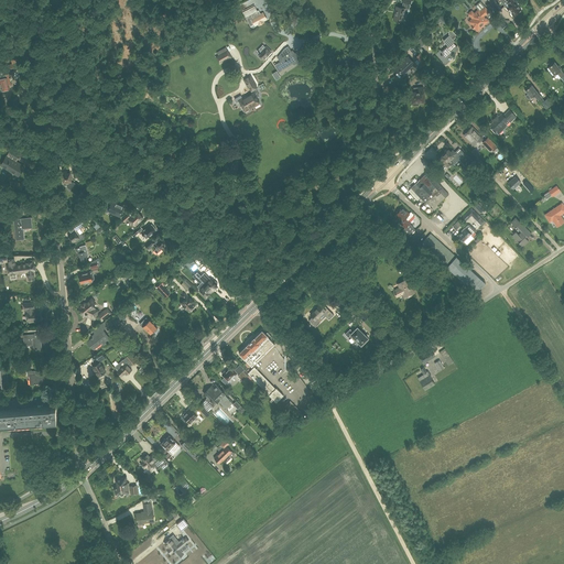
[(402,21),(405,8),(409,9),(410,0),(401,0),(402,2),(403,2),(402,7),(397,6),(393,19),(402,21)]
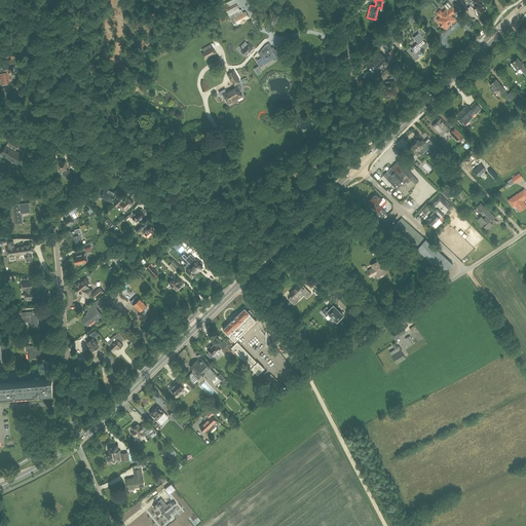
[(466,8),(460,0),(456,0),(457,2),(463,11),(466,8)]
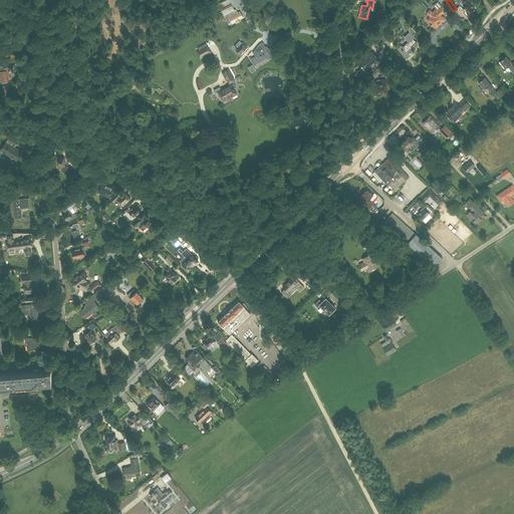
[(456,0),(459,4),(462,8),(462,7),(467,13),(467,14),(468,14),(474,8),(468,1),(469,1),(468,0),(456,0)]
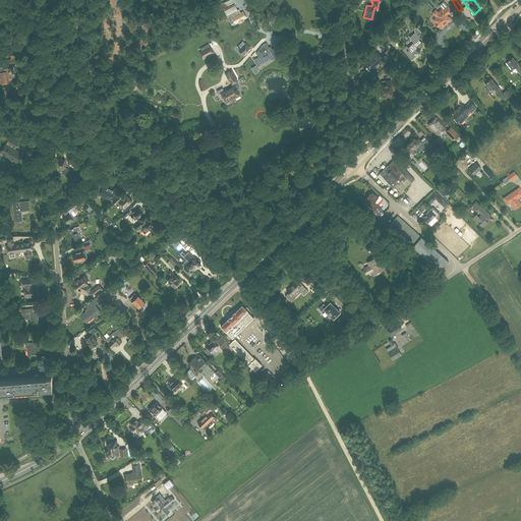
[(444,1),(441,3),(439,5),(442,8),(438,11),(436,9),(431,12),(432,13),(432,14),(435,16),(436,16),(436,17),(432,20),(436,23),(435,23),(438,26),(439,25),(441,29),(444,24),(446,23),(451,19),(447,14),(451,11),(448,7),(448,6),(444,1)]
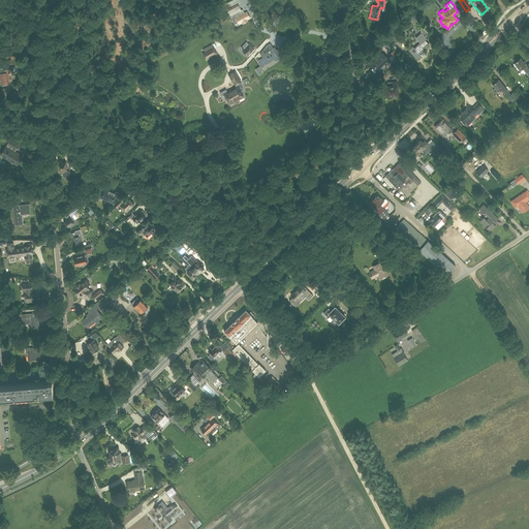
[(237,9),(235,7),(227,11),(235,23),(238,22),(239,25),(250,19),(246,12),(240,16),(237,9)]
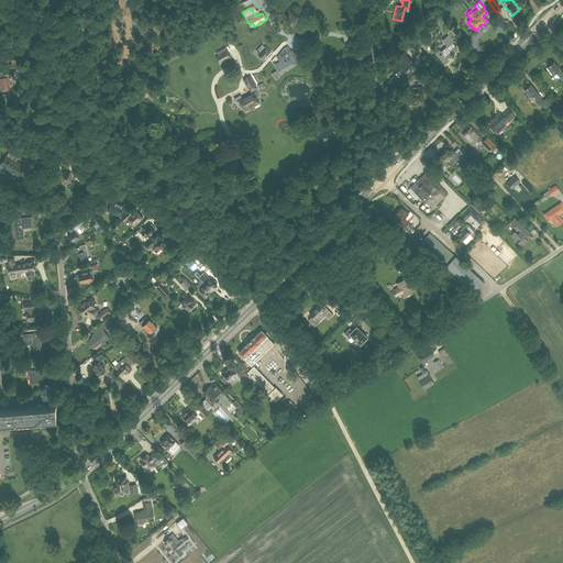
[(297,44),(301,42),(297,32),(293,34),(297,44)]
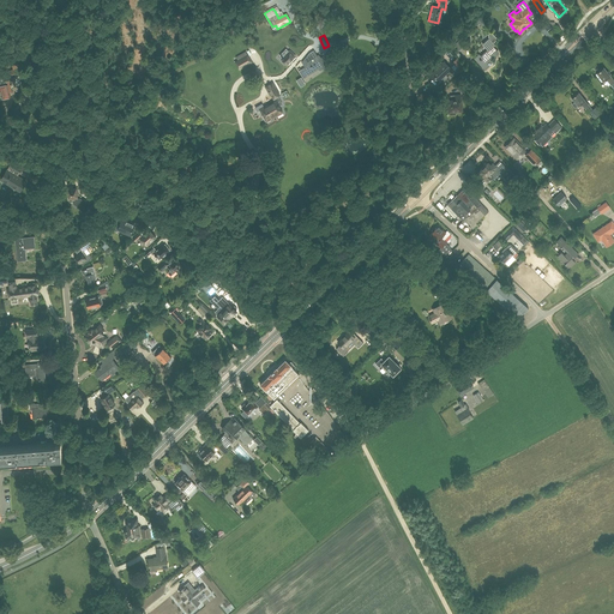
[(491,59),(492,59),(494,56),(494,55),(498,53),(493,47),(495,44),(488,38),(482,44),(487,50),(481,56),(479,54),(475,58),(477,60),(476,60),(482,66),(482,67),(485,70),(491,65),(489,65),(491,64),(488,61),(491,59)]
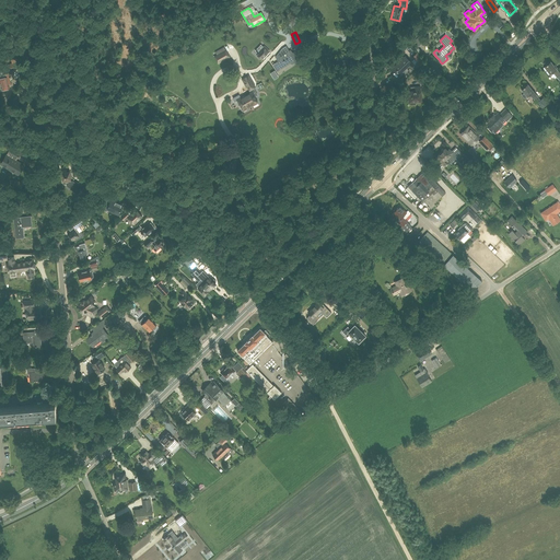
[(424,42),(420,36),(411,43),(415,47),(417,45),(418,47),(424,42)]
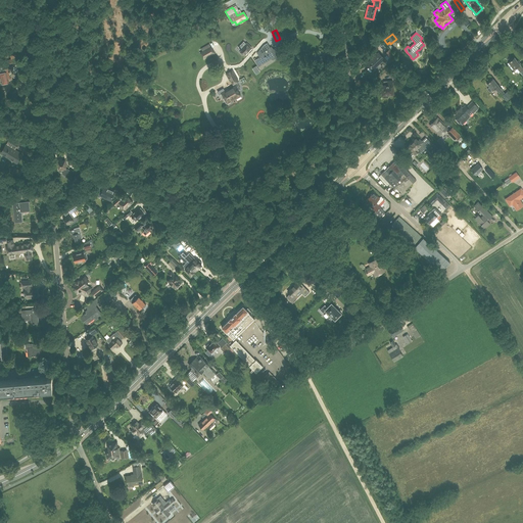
[(251,47),(246,43),(246,44),(244,42),(246,40),(243,36),(235,44),(240,48),(239,49),(240,50),(244,54),(251,47)]
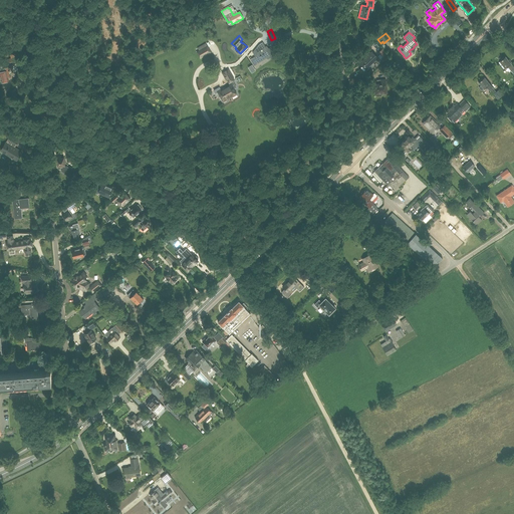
[(255,56),(251,59),(254,64),(266,57),(267,58),(270,56),(270,55),(273,53),(270,47),(268,48),(267,45),(266,46),(263,42),(259,44),(252,52),(255,56)]
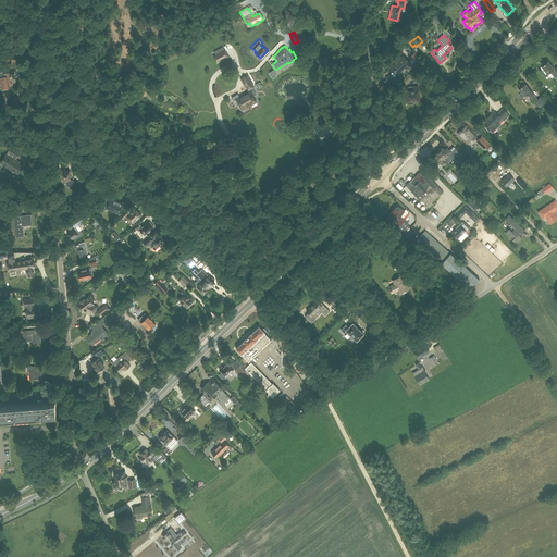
[(217,63),(230,57),(225,49),(224,49),(223,47),(213,51),(215,54),(212,56),(217,63)]
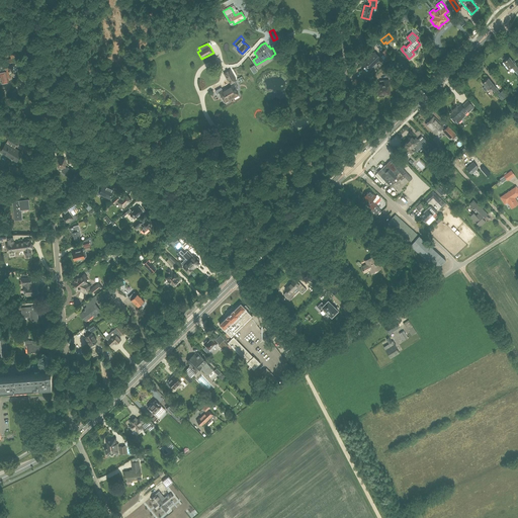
[(366,58),(367,59),(362,63),(368,70),(380,58),(374,52),(370,56),(369,55),(366,58)]
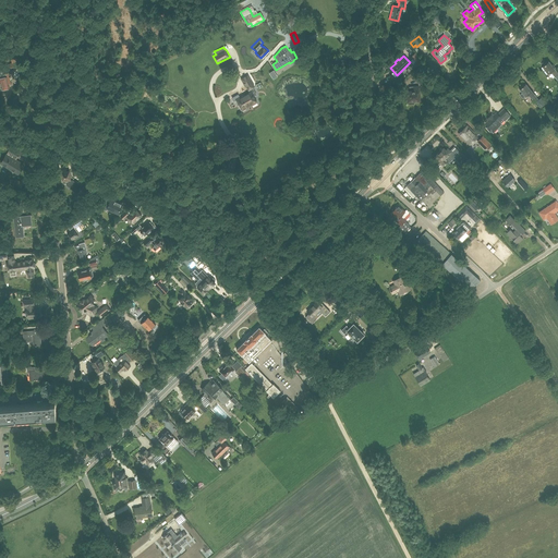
[(11,71),(20,69),(17,58),(11,60),(12,63),(10,63),(10,64),(7,64),(9,71),(11,70),(11,71)]
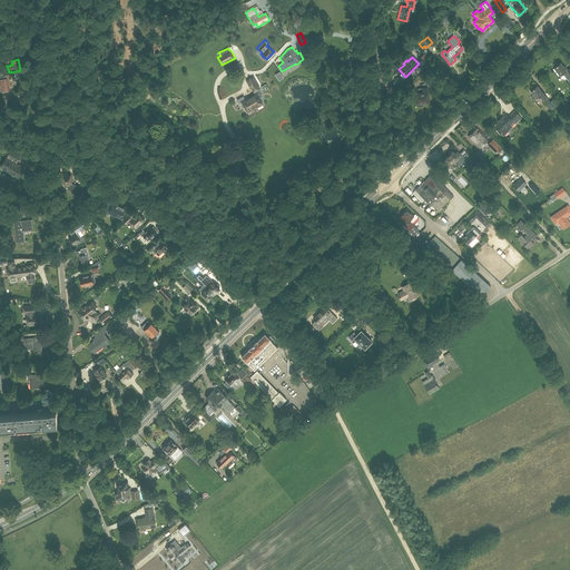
[(559,75),(562,72),(569,82),(569,74),(560,62),(556,66),(556,67),(553,68),(559,75)]
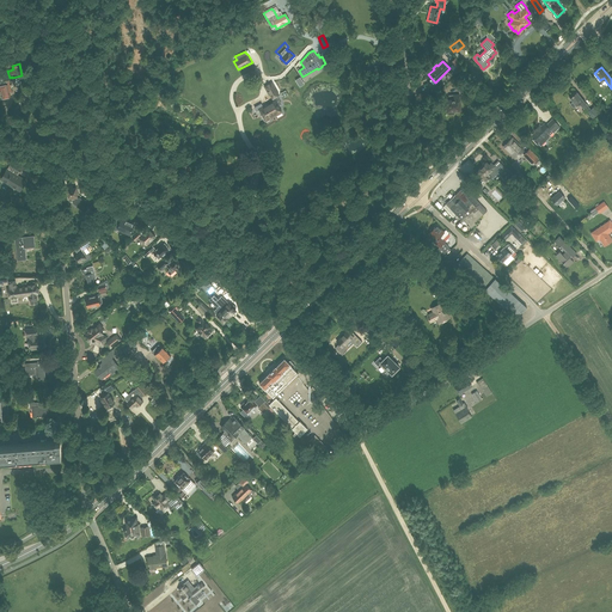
[(0,92),(1,98),(2,98),(2,99),(5,98),(5,97),(10,96),(8,92),(11,91),(8,80),(0,81),(0,92)]
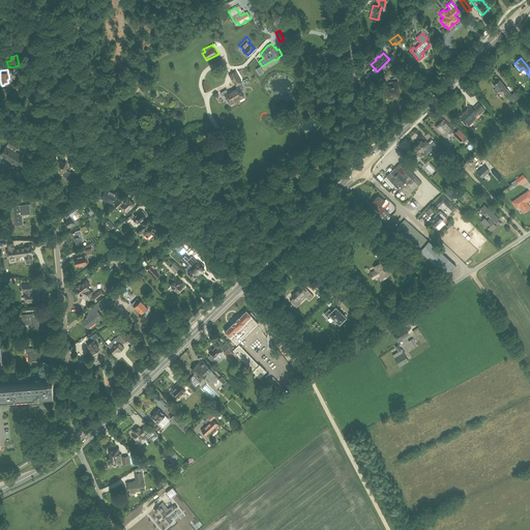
[(235,70),(228,75),(236,87),(237,86),(240,84),(242,83),(235,70)]
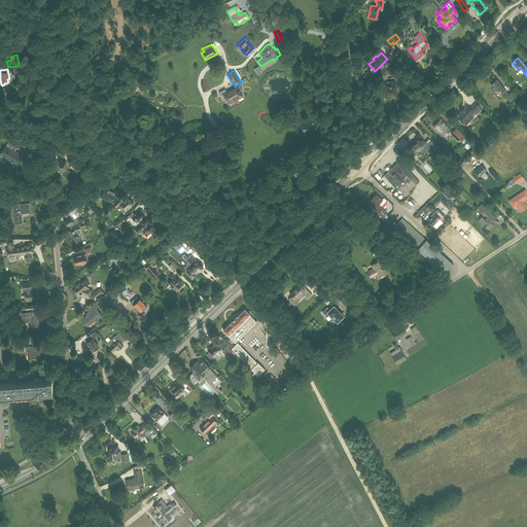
[(502,93),(504,92),(505,91),(496,78),(492,82),(491,83),(493,86),(491,89),(491,90),(493,93),(494,93),(496,91),(499,89),(502,93)]
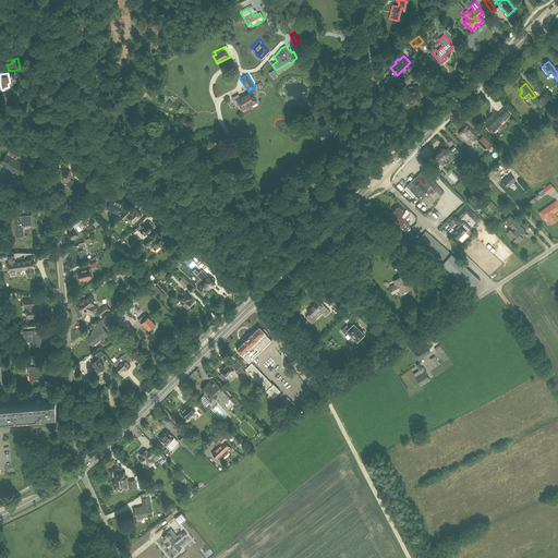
[(408,96),(407,97),(407,99),(408,100),(409,105),(414,104),(414,100),(420,100),(419,86),(410,87),(410,91),(408,91),(408,96)]
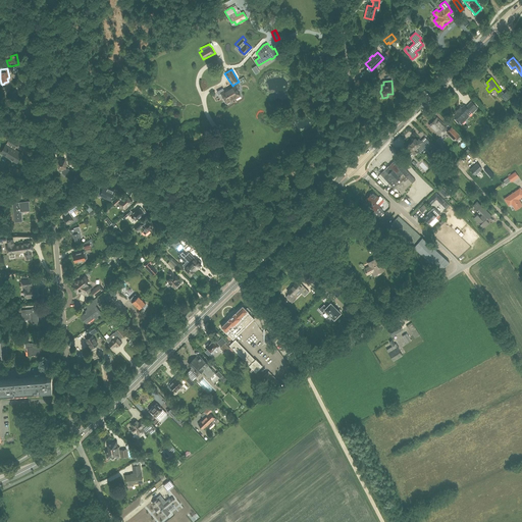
[(233,86),(224,92),(223,91),(222,92),(222,91),(221,92),(220,93),(226,103),(229,101),(229,100),(235,97),(236,98),(240,96),(238,91),(241,89),(237,83),(233,85),(233,86)]
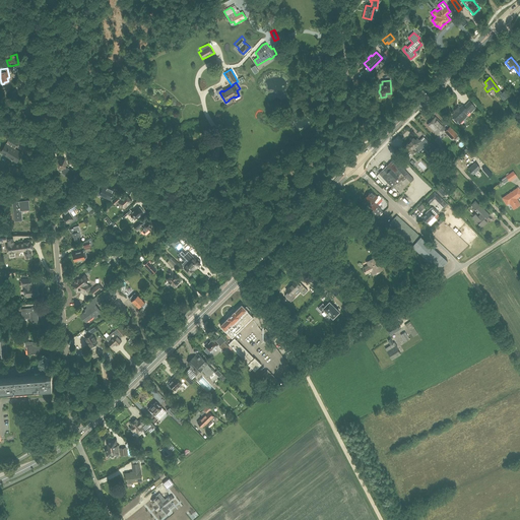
[(502,92),(499,89),(498,90),(500,94),(499,94),(504,101),(508,96),(510,100),(513,98),(509,92),(508,93),(504,90),(502,92)]
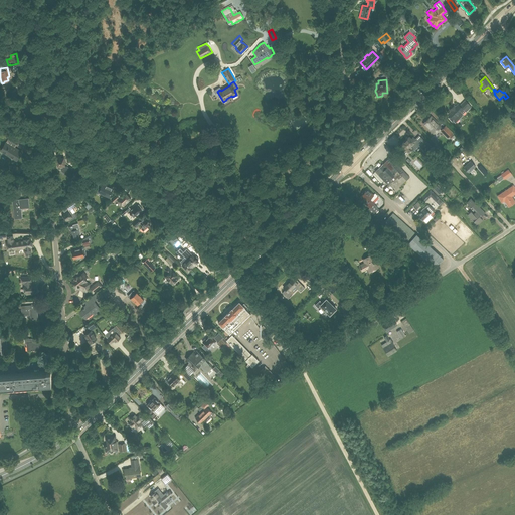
[(458,104),(448,114),(451,117),(449,119),(452,121),(454,121),(455,123),(463,115),(463,114),(465,112),(466,112),(472,107),(465,100),(462,103),(463,103),(460,106),(458,104)]
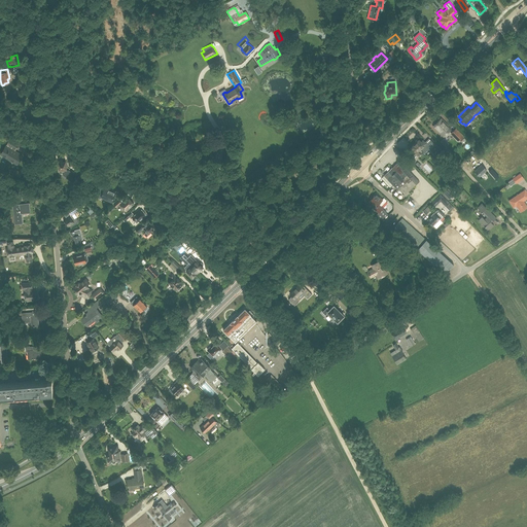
[(449,126),(442,118),(437,123),(436,123),(434,124),(434,125),(434,126),(437,129),(435,131),(438,133),(444,137),(451,130),(449,127),(449,126)]
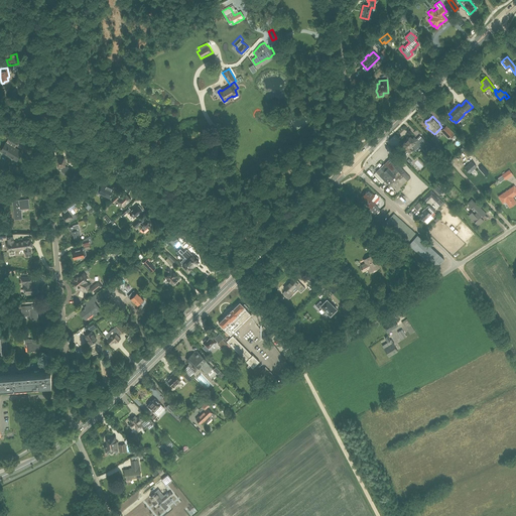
[(440,131),(448,138),(454,133),(446,125),(440,131)]
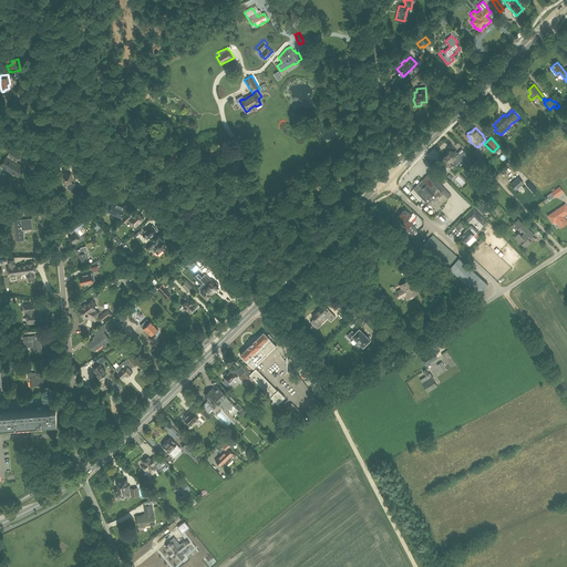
[(1,166),(18,177),(23,167),(16,163),(18,160),(19,160),(22,154),(12,147),(9,154),(7,157),(1,166)]
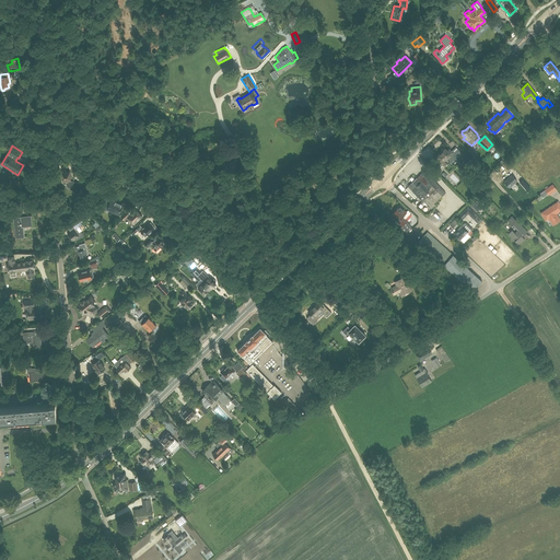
[(452,152),(448,150),(447,151),(445,149),(444,149),(443,149),(442,149),(441,150),(441,151),(441,152),(436,158),(445,166),(448,162),(451,163),(456,159),(462,164),(468,158),(464,153),(463,154),(456,148),(452,152)]
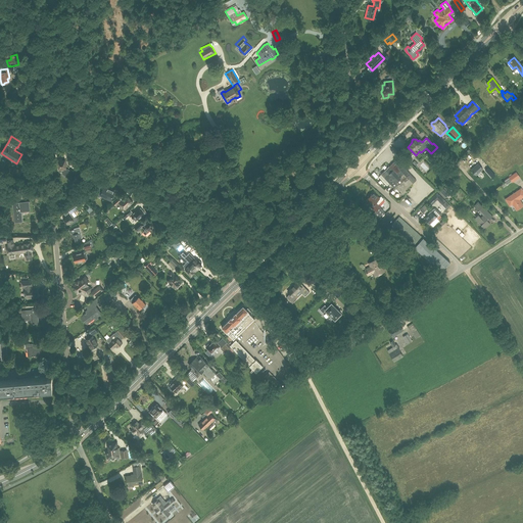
[(402,195),(407,191),(406,190),(416,180),(406,170),(407,169),(397,158),(376,180),(384,188),(389,183),(394,188),(396,186),(398,188),(397,189),(402,195)]
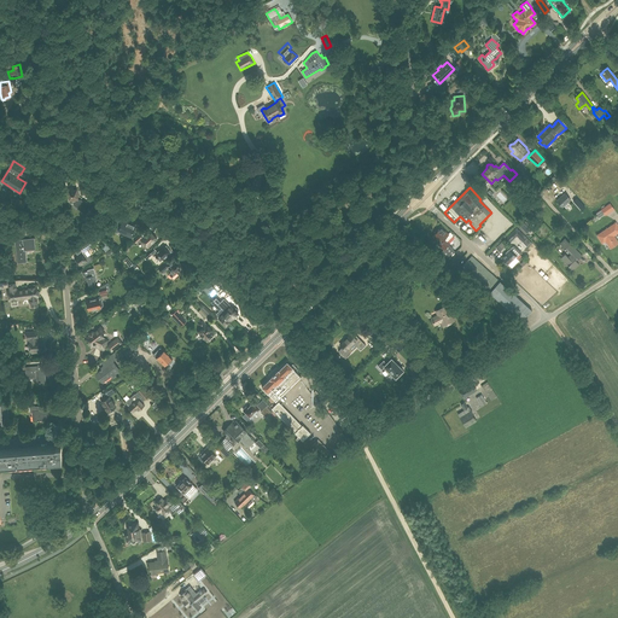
[(68,188),(68,191),(70,202),(74,202),(75,202),(75,204),(80,207),(79,209),(87,215),(92,208),(83,200),(83,202),(81,200),(79,200),(76,190),(74,190),(73,188),(68,188)]
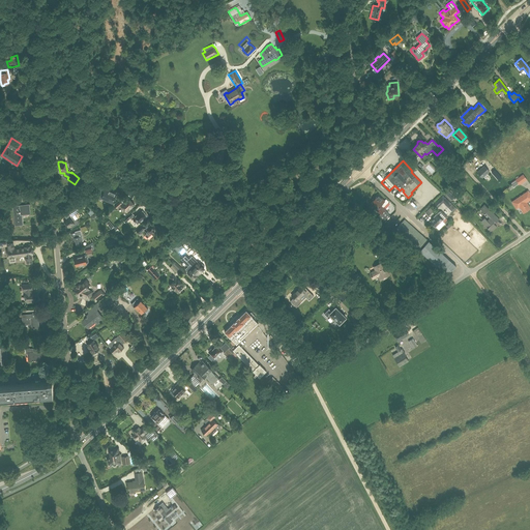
[(489,171),(484,166),(477,172),(481,177),(489,171)]
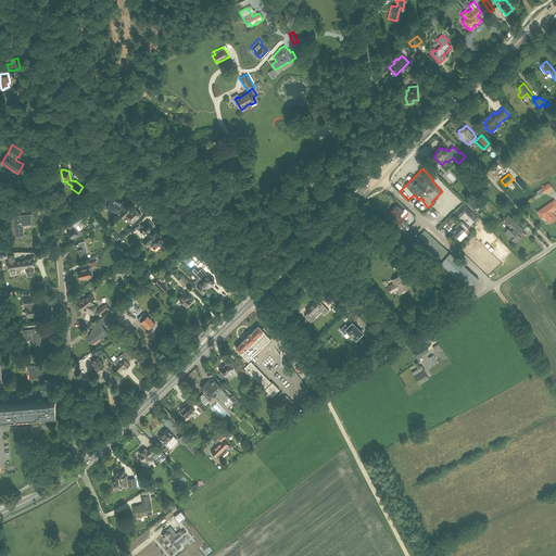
[(122,203),(111,198),(106,207),(117,213),(122,203)]
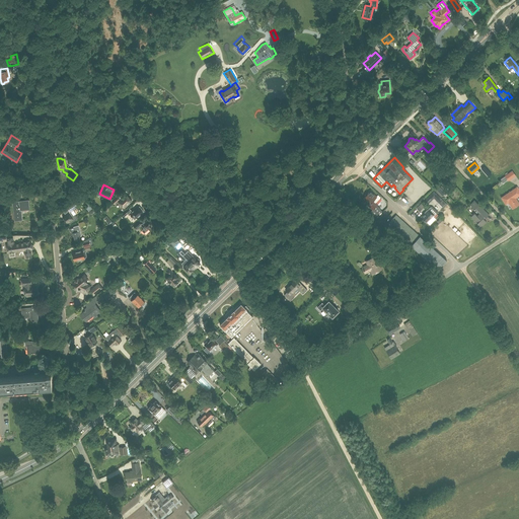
[(442,196),(446,193),(444,191),(445,190),(441,186),(436,191),(442,196)]
